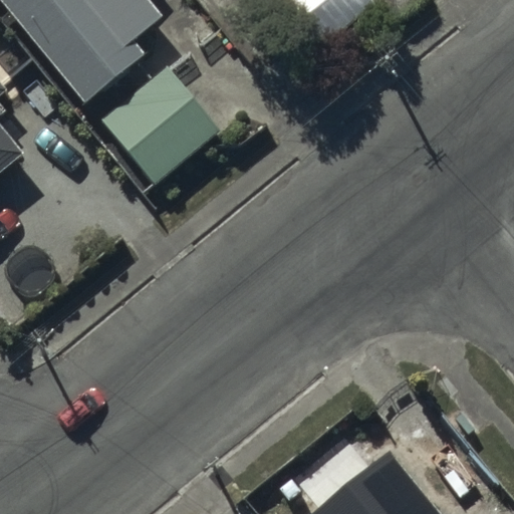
[(0,0),(80,101),(139,55),(129,41),(157,19),(142,0),(0,0)]
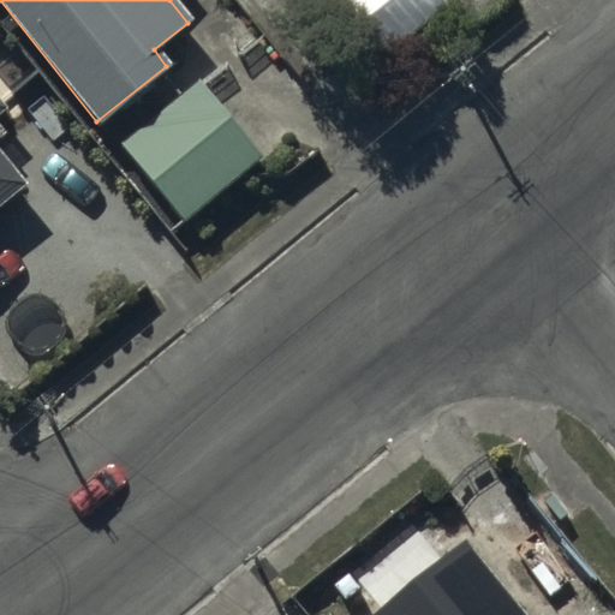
[(442,4),(439,0),(323,0),(316,6),(365,66),(442,4)]
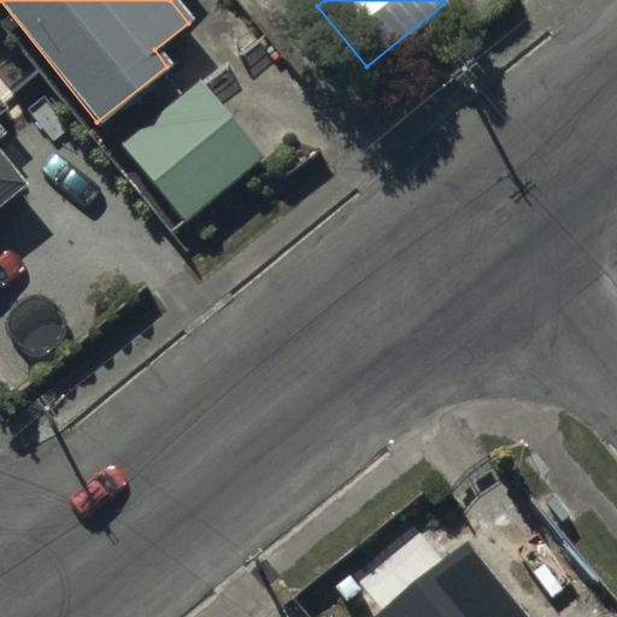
[(259,159),(197,82),(121,144),(183,221),(259,159)]
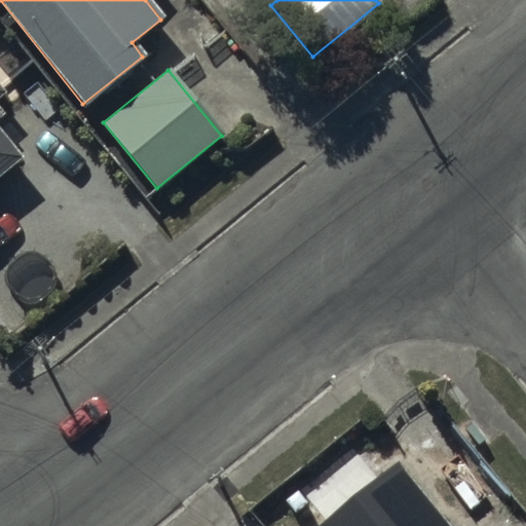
[(0,173),(20,156),(0,133),(0,94),(2,91),(0,88),(0,173)]
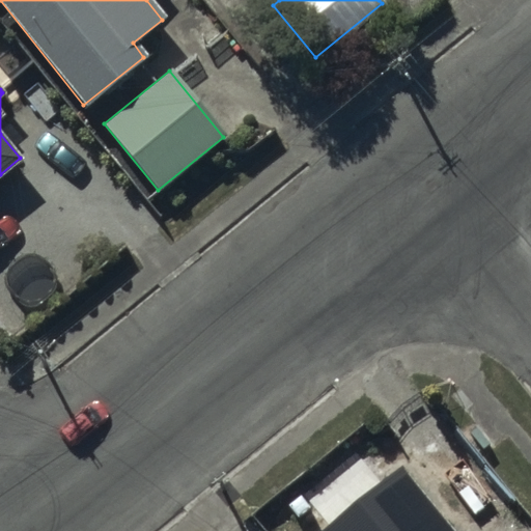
[(440,530),(434,522),(421,530),(440,530)]
